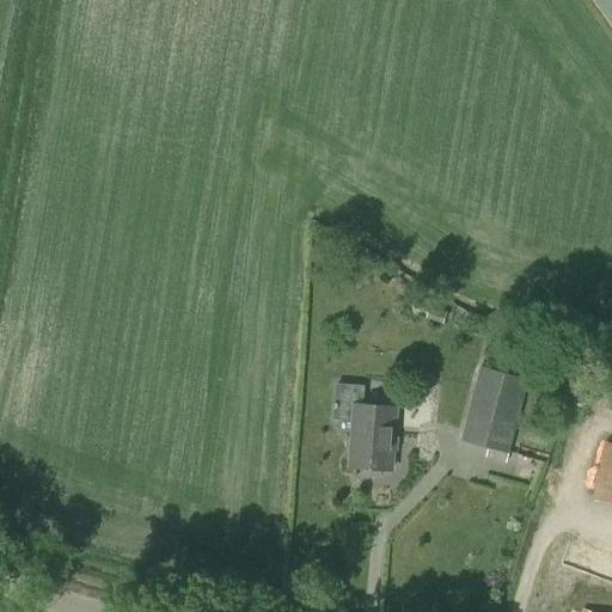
[(611,0),(594,0),(611,25),(611,0)]
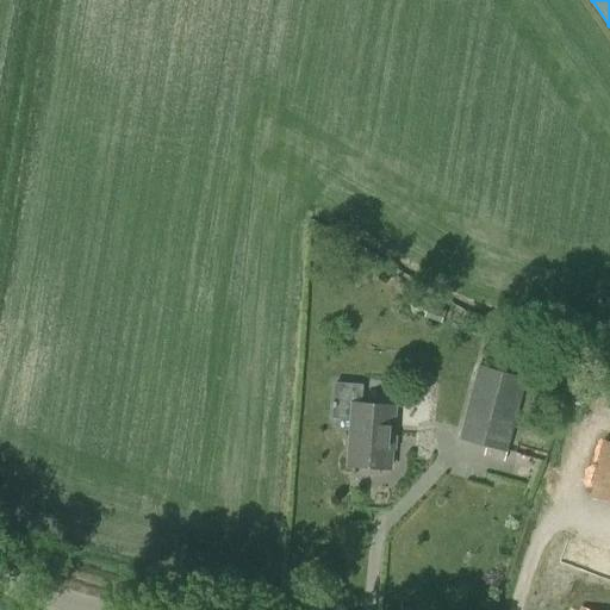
[(484,455),(505,461),(528,377),(479,365),(459,440),(486,447),(484,455)]
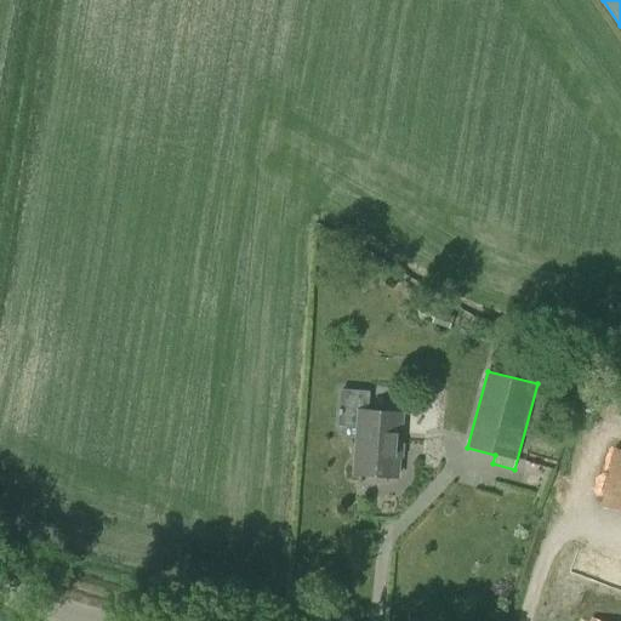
[(339,426),(358,427),(355,474),(398,477),(403,414),(369,412),(370,391),(341,389),(339,426)]
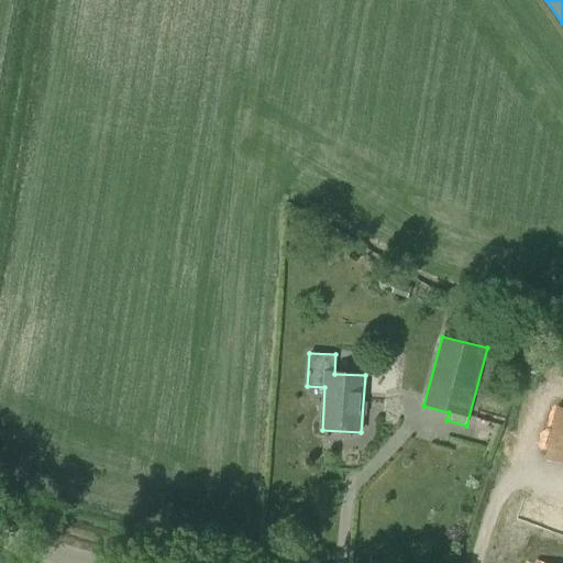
[(562,407),(556,406),(544,460),(562,463),(562,407)]
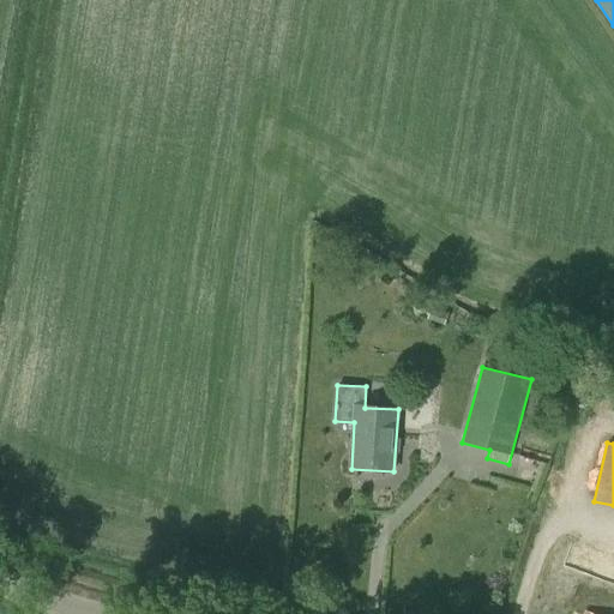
[(613,557),(576,540),(565,563),(613,584),(613,557)]
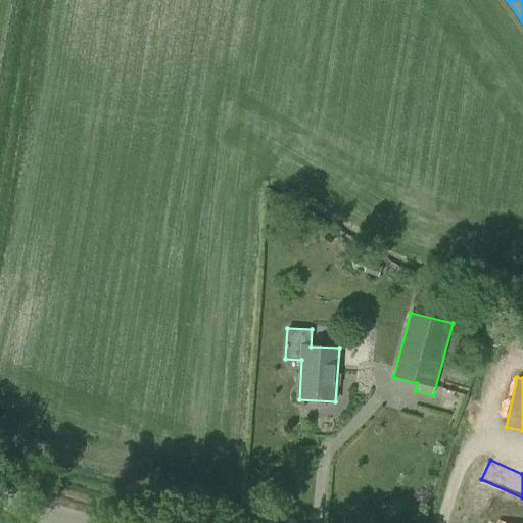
All buildings are outlined.
